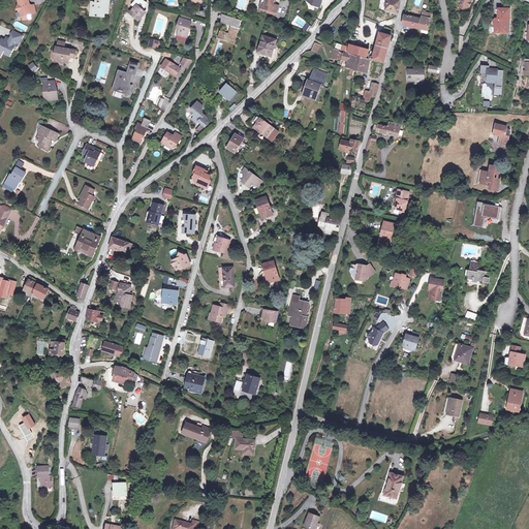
[(29,0),(24,0),(19,1),(20,5),(19,6),(18,9),(20,12),(21,12),(22,17),(23,17),(31,14),(36,13),(35,6),(30,6),(29,0)]
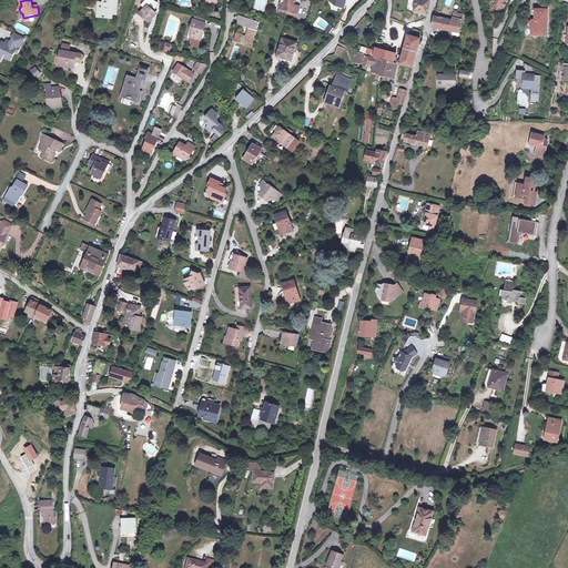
[(104,9),(99,9),(98,17),(112,19),(113,16),(118,16),(119,0),(104,0),(104,1),(104,9)]
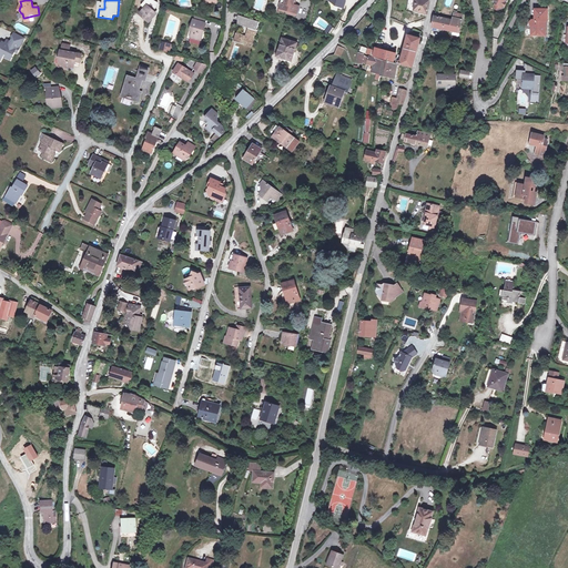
[(291,0),(280,0),(279,8),(277,9),(294,13),(296,12),(298,4),(294,3),(291,3),(291,0)]
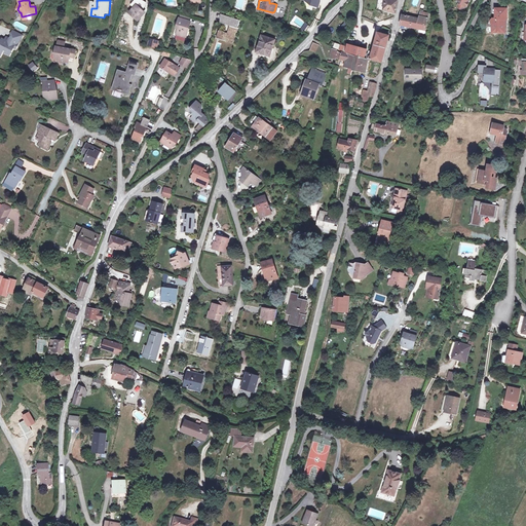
[(396,13),(399,1),(393,0),(379,0),(378,8),(396,13)]
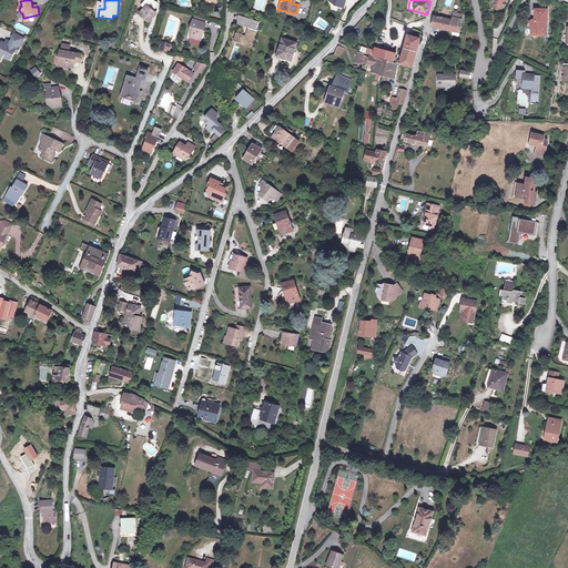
[(141,14),(148,19),(149,17),(151,20),(156,13),(149,7),(141,14)]
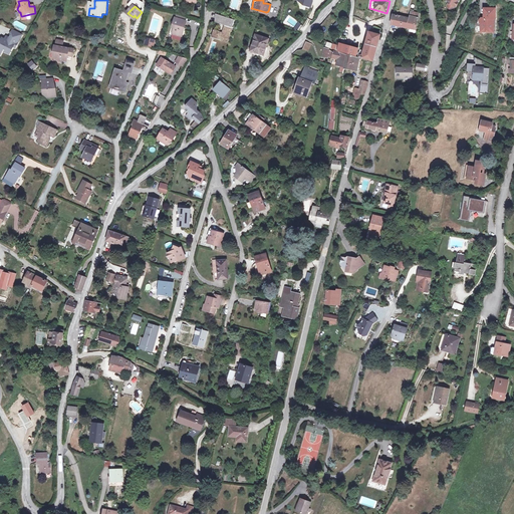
[(487,27),(492,27),(492,17),(494,17),(494,7),(483,7),(483,17),(480,18),(480,22),(481,23),(481,29),(487,29),(487,27)]
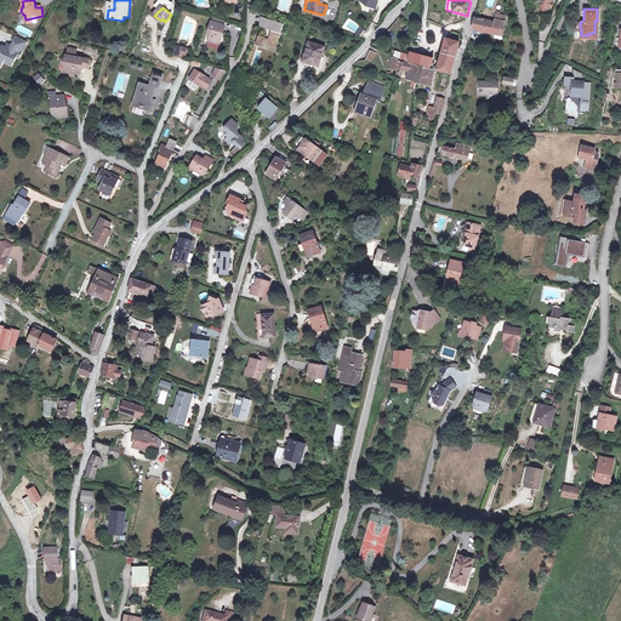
[(477,18),(473,30),(503,35),(507,15),(499,13),(497,22),(477,18)]
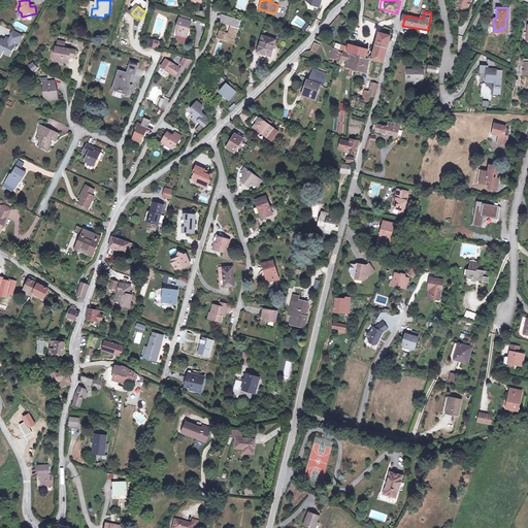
[(242,21),(223,14),(222,23),(233,27),(231,35),(226,33),(224,39),(235,43),(242,21)]
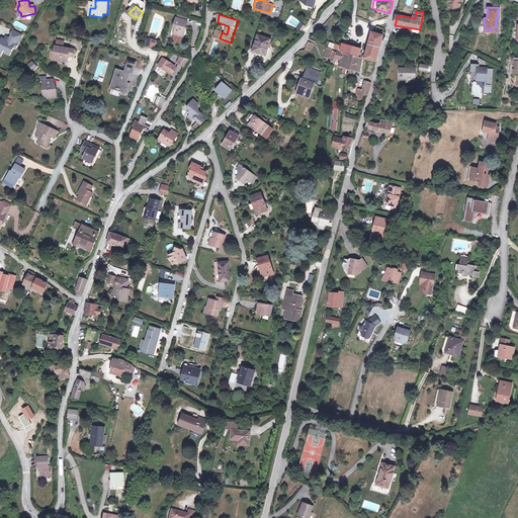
[(177,28),(175,33),(181,35),(185,36),(189,21),(179,18),(175,27),(177,28)]
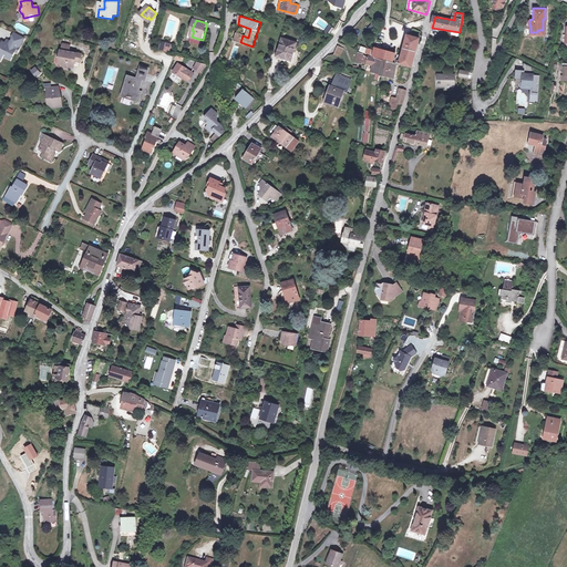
[(16,27),(27,33),(29,29),(18,22),(16,27)]
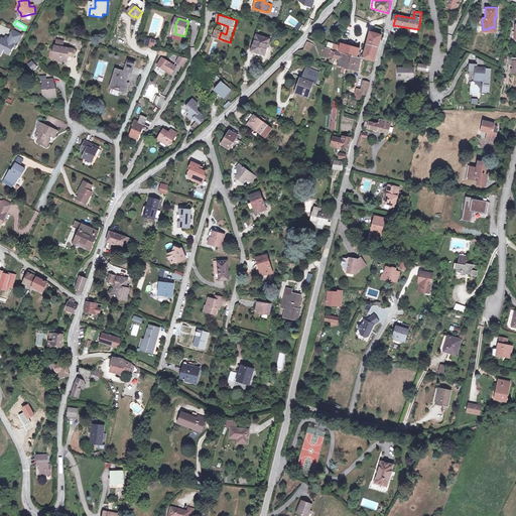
[(340,44),(338,44),(329,41),(328,45),(349,52),(374,59),(383,27),(372,24),(363,53),(360,53),(360,51),(357,50),(358,47),(345,43),(345,44),(341,43),(340,44)]
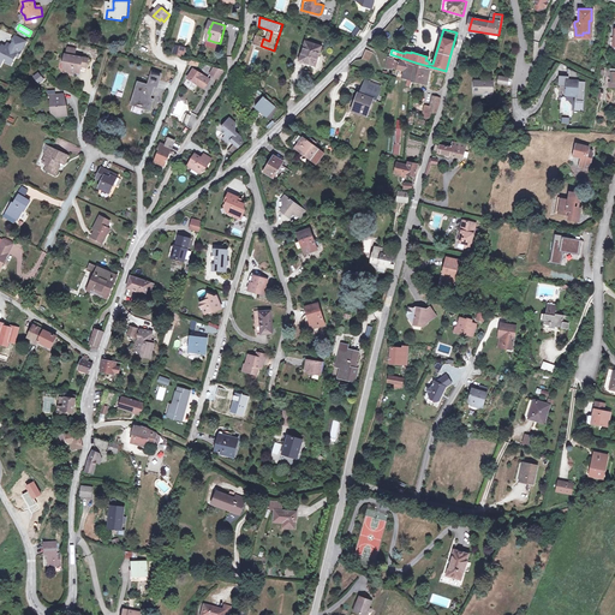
[(27,41),(16,36),(11,46),(9,43),(6,47),(0,43),(0,66),(4,61),(11,65),(17,55),(19,57),(27,41)]
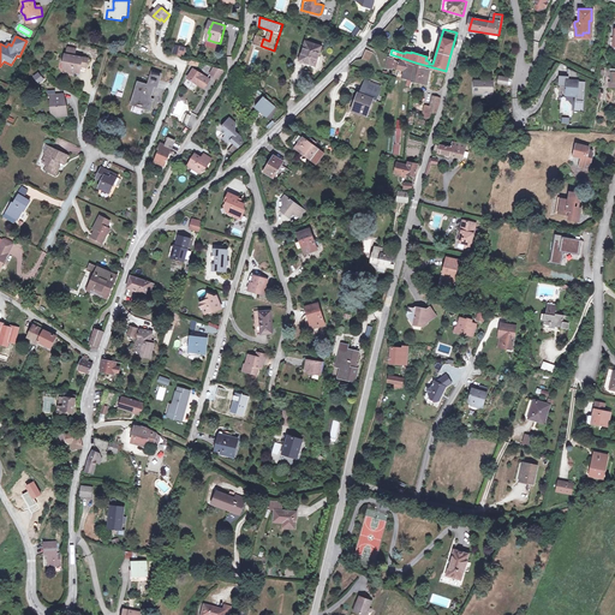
[(322,46),(306,41),(299,60),(315,65),(322,46)]
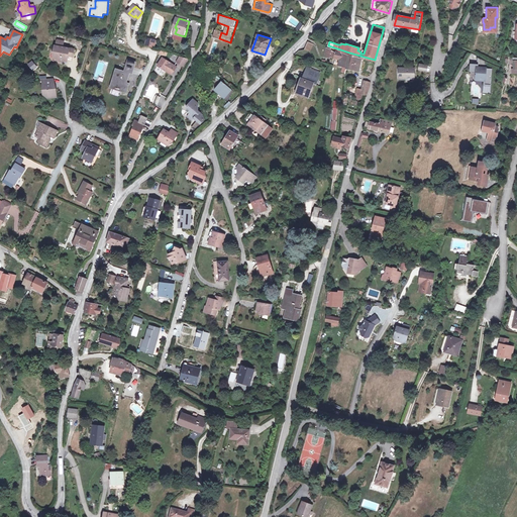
[(148,39),(146,45),(154,47),(157,41),(148,39)]
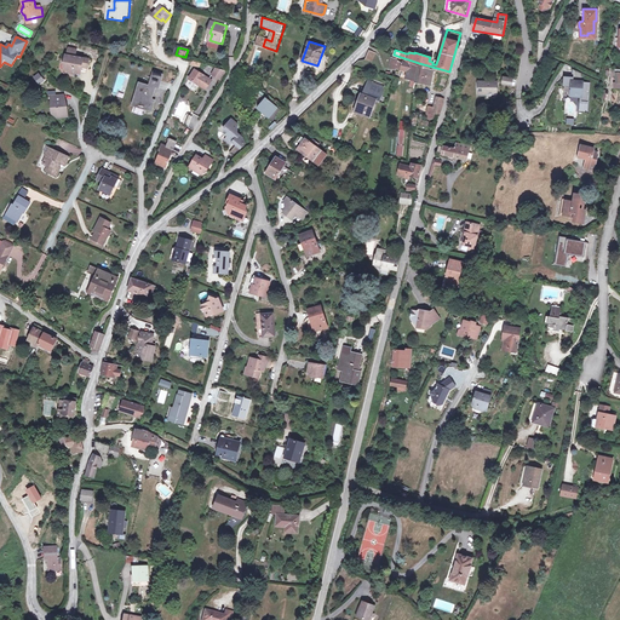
[(69,56),(67,55),(65,61),(68,62),(67,68),(70,74),(74,75),(74,73),(81,74),(82,68),(87,69),(90,61),(75,57),(78,50),(69,49),(68,55),(69,55),(69,56)]
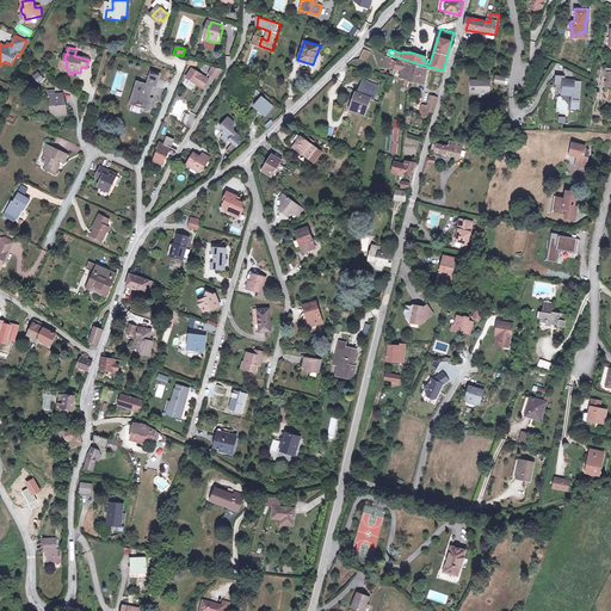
[(371,53),(364,50),(360,60),(368,62),(371,53)]
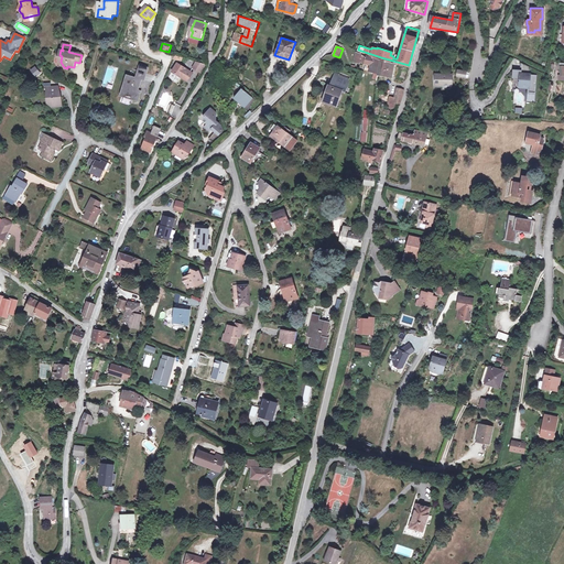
[(368,71),(377,72),(380,61),(377,60),(377,57),(368,55),(368,57),(364,56),(364,54),(357,52),(355,60),(360,62),(361,60),(367,62),(366,64),(369,65),(368,71)]
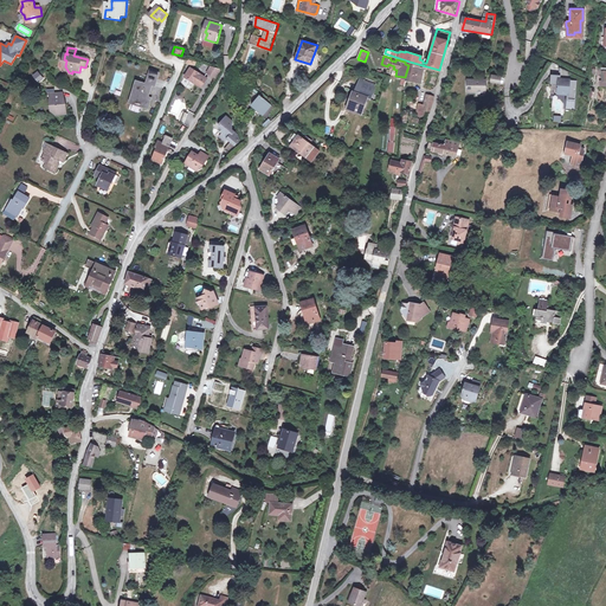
[(212,65),(208,73),(217,78),(221,69),(212,65)]
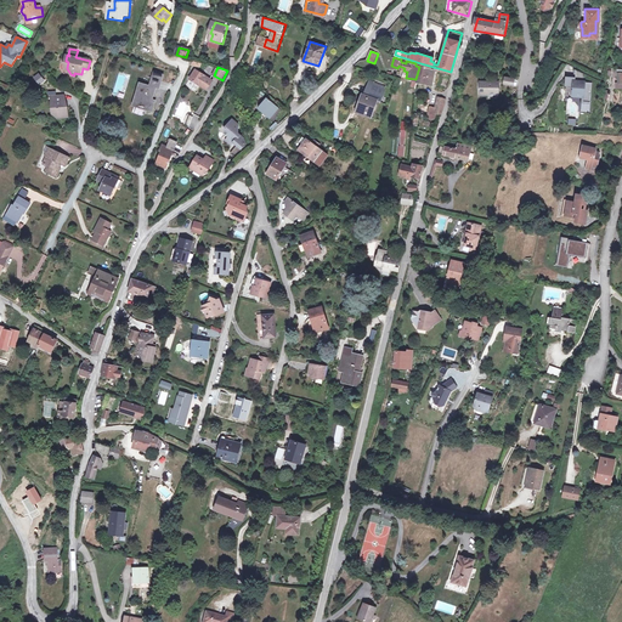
[(433,69),(419,67),(416,79),(430,83),(433,69)]
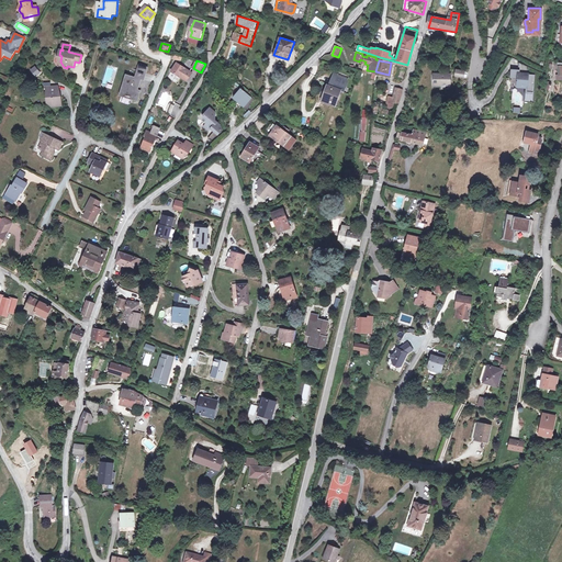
[(178,63),(172,71),(188,80),(193,72),(191,70),(188,71),(186,70),(187,68),(178,63)]
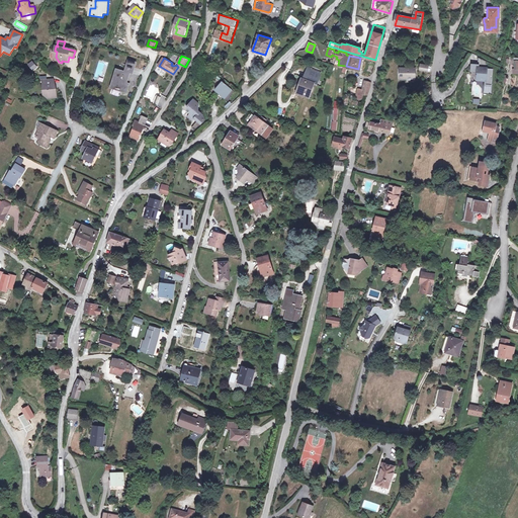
[(478,64),(471,63),(470,70),(476,71),(476,80),(485,81),(484,84),(491,85),(492,69),(486,68),(487,62),(479,58),(478,64)]
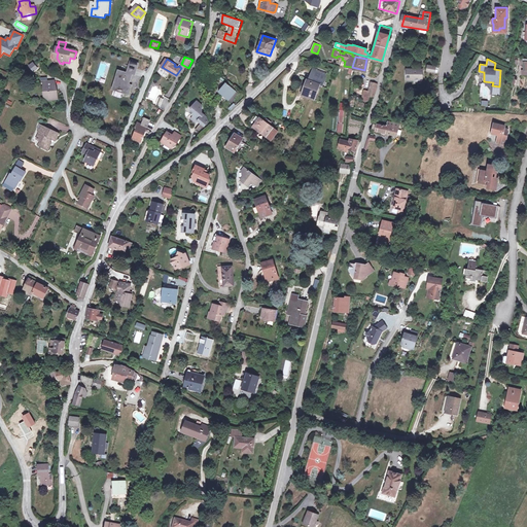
[(131,61),(129,67),(133,68),(136,69),(138,64),(131,61)]
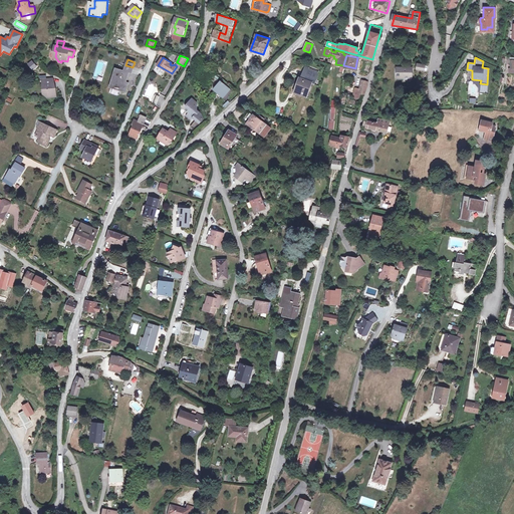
[(319,71),(308,67),(303,79),(300,78),(295,91),(306,95),(311,82),(314,83),(319,71)]
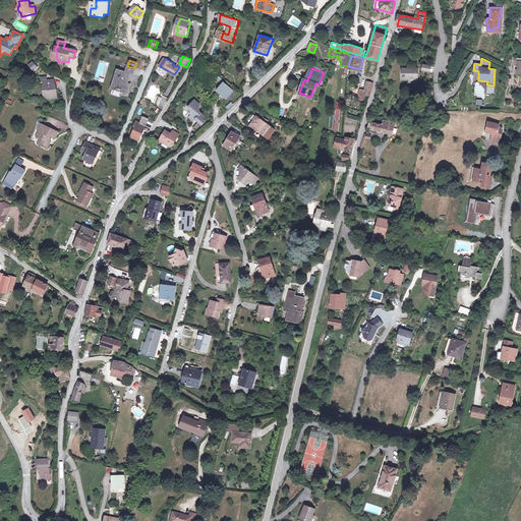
[(403,77),(409,77),(412,75),(414,77),(417,77),(417,73),(418,72),(417,72),(417,70),(414,69),(413,68),(403,68),(403,77)]
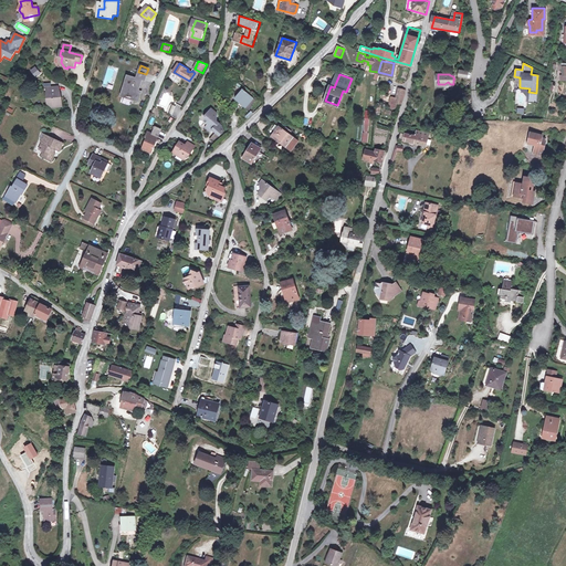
[(140,81),(134,79),(128,76),(123,94),(126,95),(133,97),(133,101),(137,102),(139,94),(136,93),(140,81)]
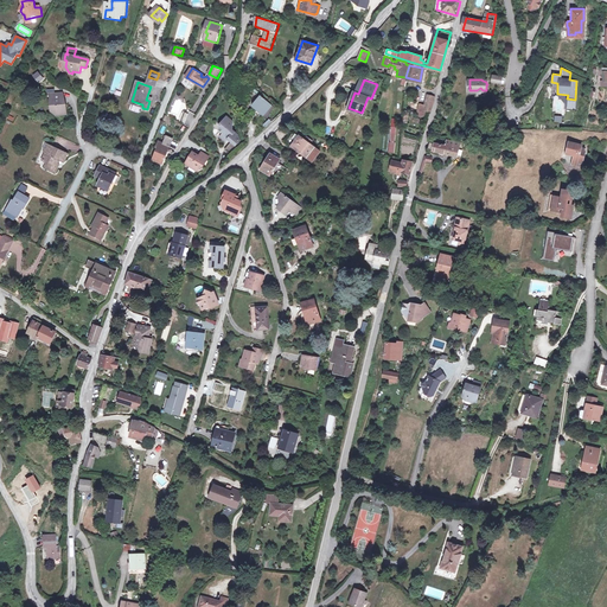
[(65,93),(57,94),(51,95),(55,112),(58,112),(58,115),(70,114),(69,103),(66,104),(65,93)]
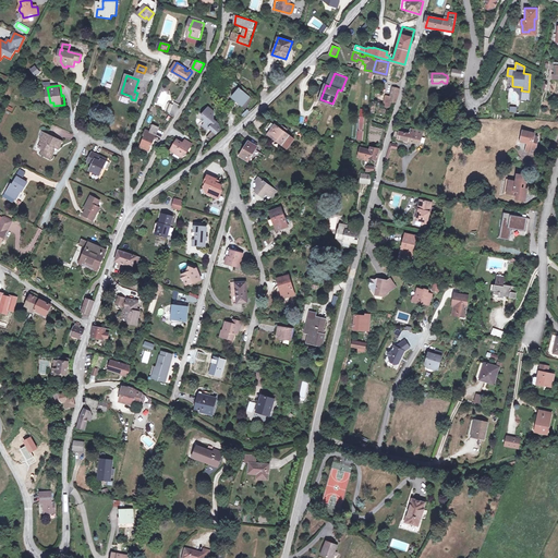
[(387,100),(393,102),(395,98),(396,99),(399,86),(391,85),(387,100)]
